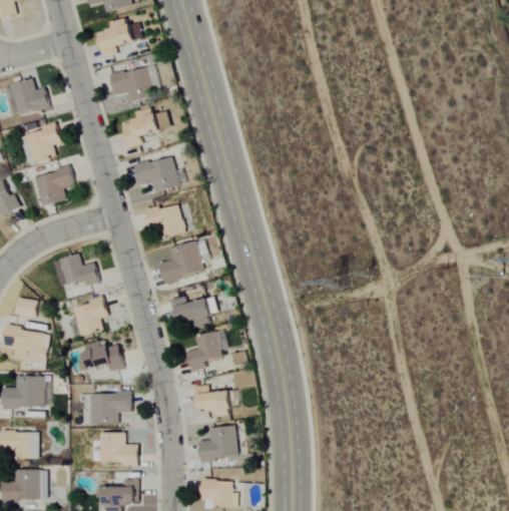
[(101,57),(116,54),(115,45),(141,39),(137,22),(126,24),(125,18),(109,21),(111,30),(96,33),(101,57)]
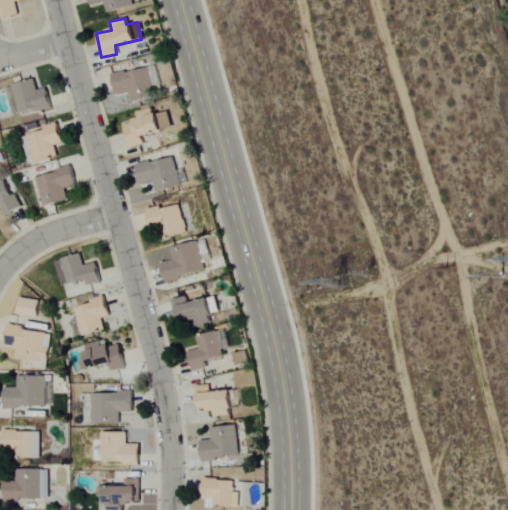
[(109,75),(114,93),(126,90),(129,102),(153,95),(145,65),(109,75)]
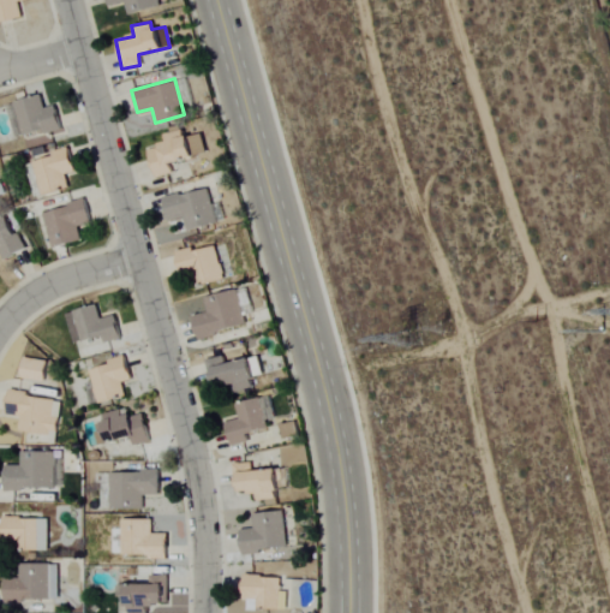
[(59,126),(53,103),(41,107),(37,94),(4,103),(13,138),(59,126)]
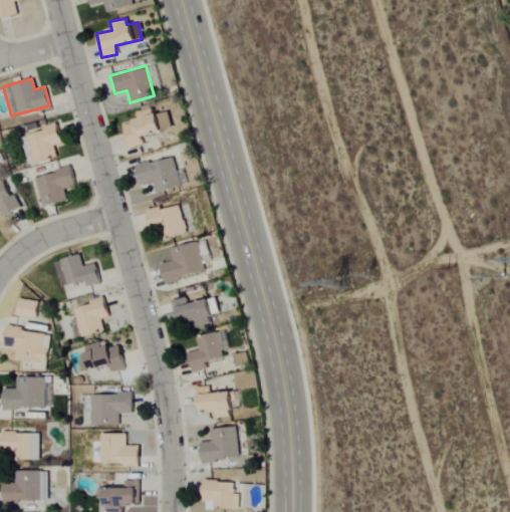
[(121,122),(128,148),(143,144),(141,136),(171,129),(167,110),(153,114),(151,104),(135,108),(138,119),(121,122)]
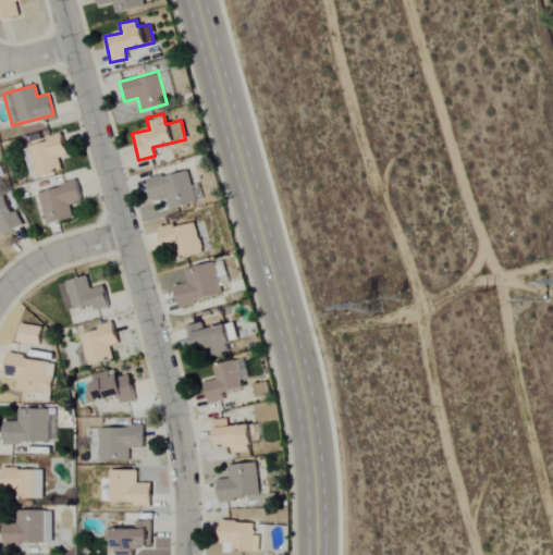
[(33,176),(60,169),(57,158),(66,156),(60,132),(44,136),(45,142),(25,146),(33,176)]
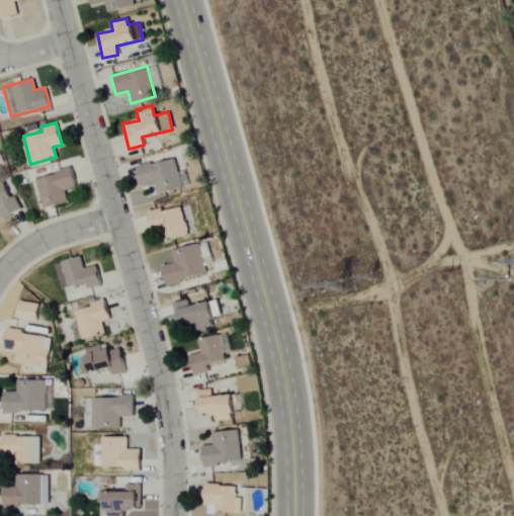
[(185,185),(181,169),(176,170),(172,157),(136,166),(141,185),(153,182),(155,192),(185,185)]
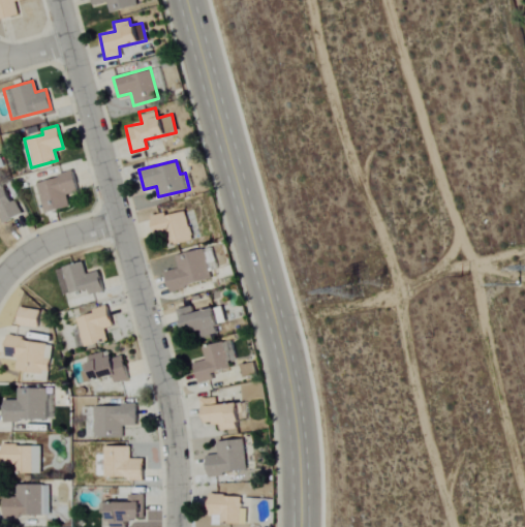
[(76,190),(71,172),(33,182),(41,213),(67,207),(64,193),(76,190)]
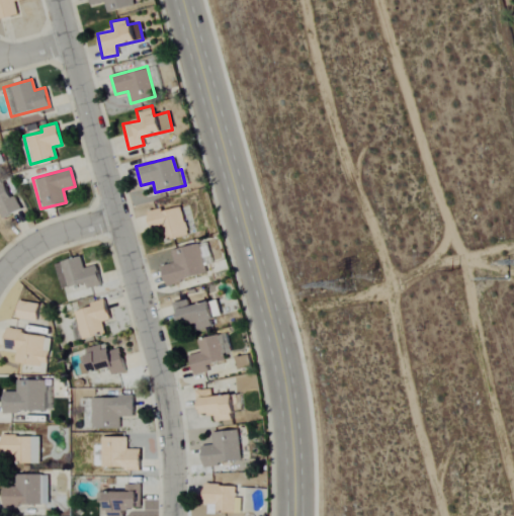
[(4,180),(0,182),(0,218),(18,209),(4,180)]
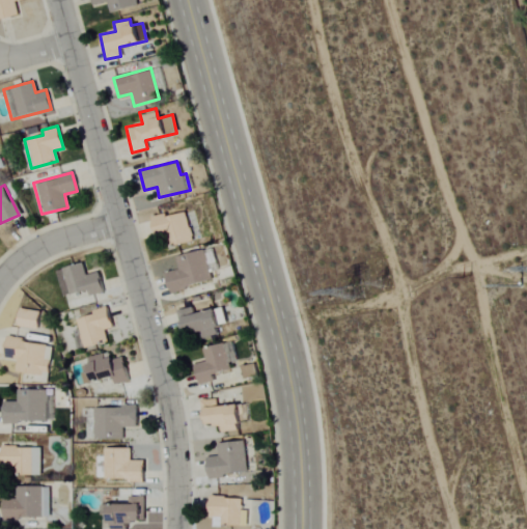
[(155,233),(166,230),(169,245),(191,241),(184,212),(165,216),(164,213),(150,216),(155,233)]
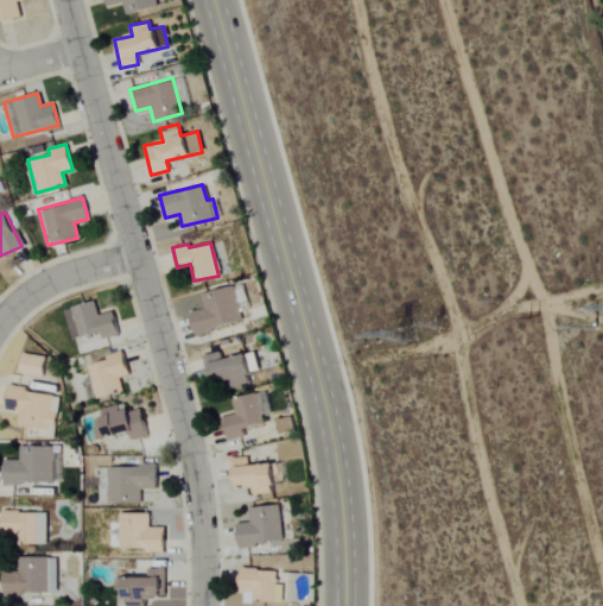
[(241,322),(232,285),(200,294),(203,308),(188,311),(194,334),(241,322)]
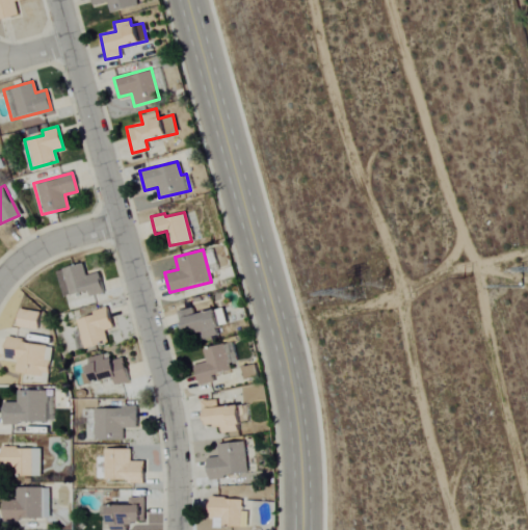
[(102,292),(98,271),(83,274),(82,264),(55,268),(59,295),(87,291),(88,295),(102,292)]
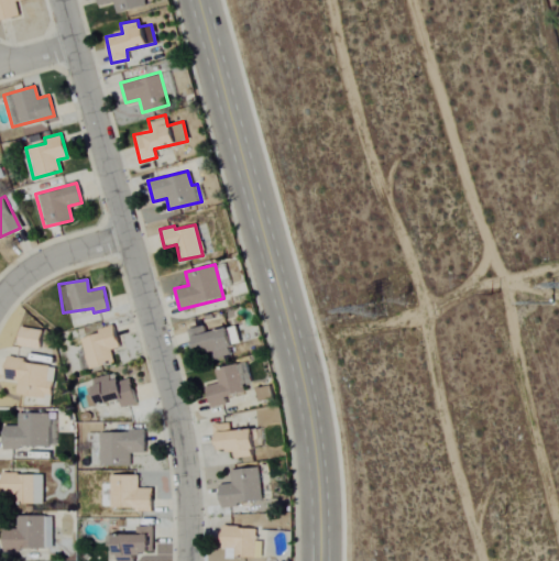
[(78,338),(87,369),(112,362),(109,350),(119,347),(112,323),(97,328),(98,332),(78,338)]
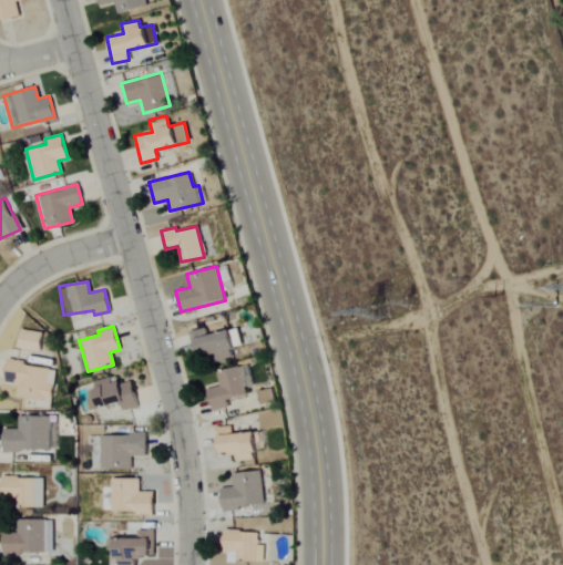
[(205,336),(203,327),(188,331),(196,362),(234,353),(232,346),(236,345),(233,329),(205,336)]
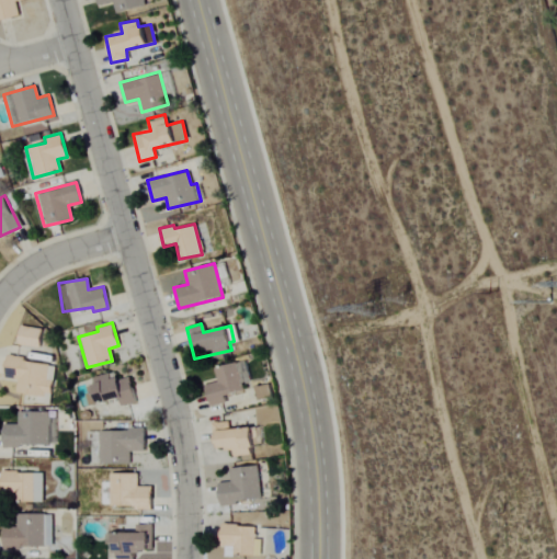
[(42,329),(20,324),(16,343),(38,348),(42,329)]
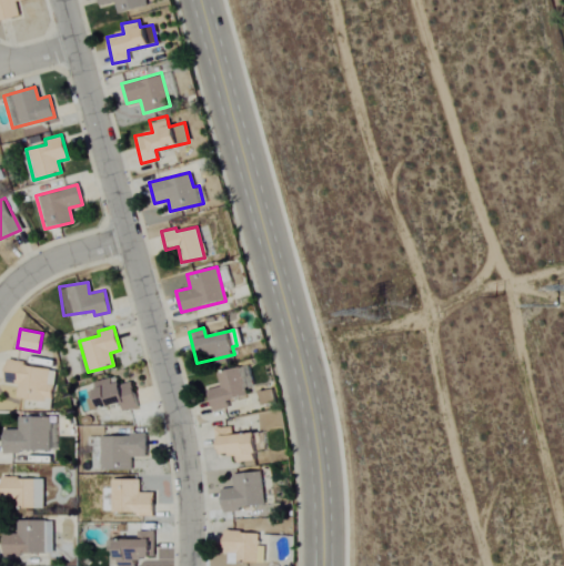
[(3,382),(17,384),(14,397),(39,401),(38,407),(48,408),(51,385),(44,384),(47,366),(6,361),(3,382)]
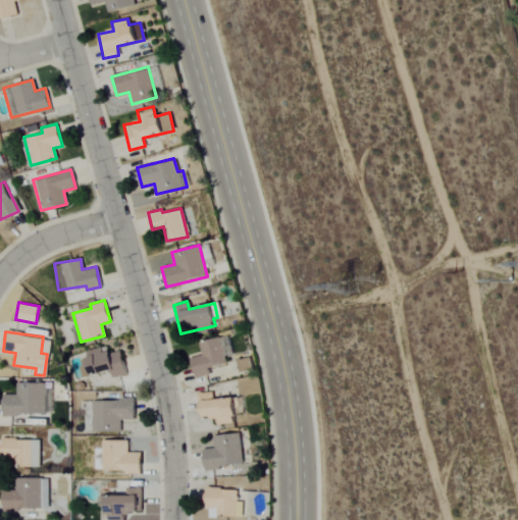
[(195,377),(209,373),(207,368),(224,363),(217,338),(198,343),(201,354),(190,357),(195,377)]
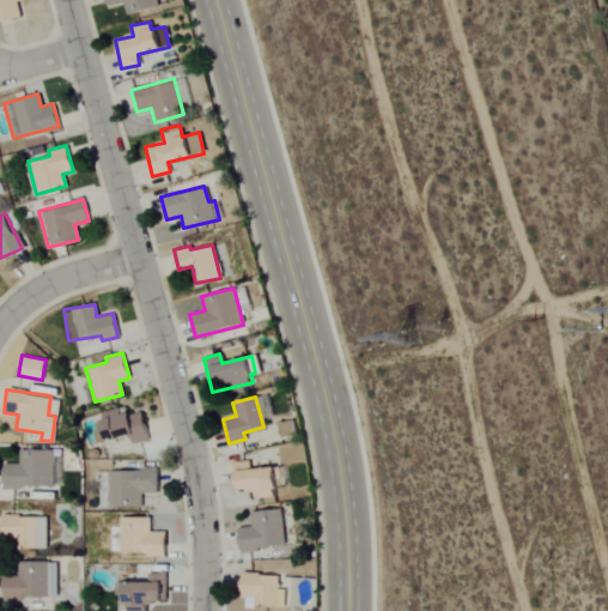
[(99,411),(101,419),(93,421),(98,443),(128,436),(129,442),(147,439),(141,410),(120,415),(119,407),(99,411)]
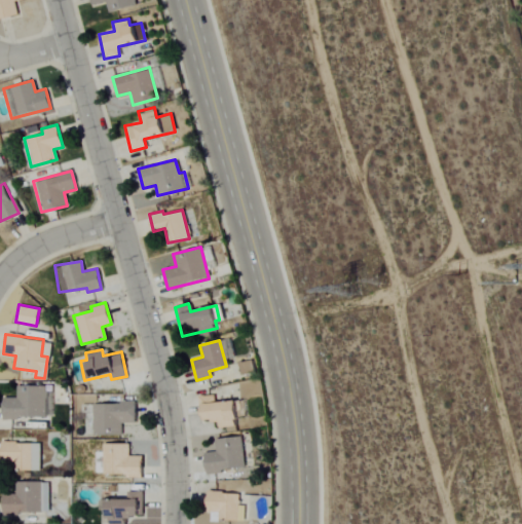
[(251,373),(250,361),(237,363),(239,374),(251,373)]
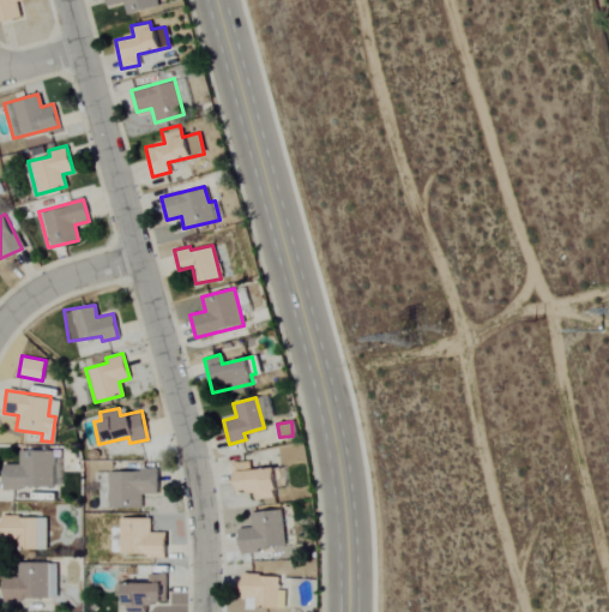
[(2,463),(2,487),(54,487),(54,450),(18,450),(18,463),(2,463)]
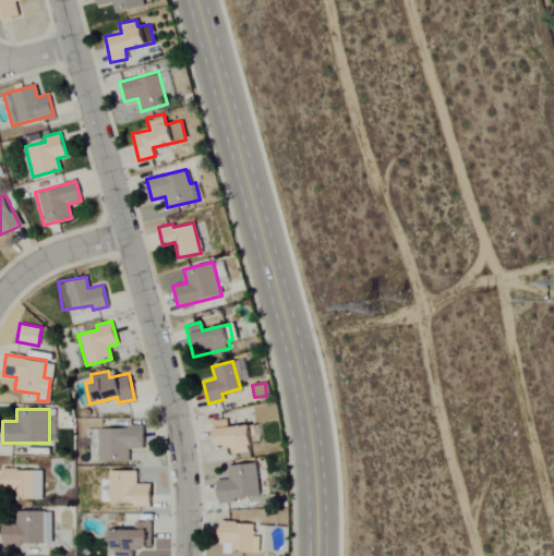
[(211,420),(212,447),(232,446),(232,452),(252,451),(251,425),(227,426),(227,419),(211,420)]
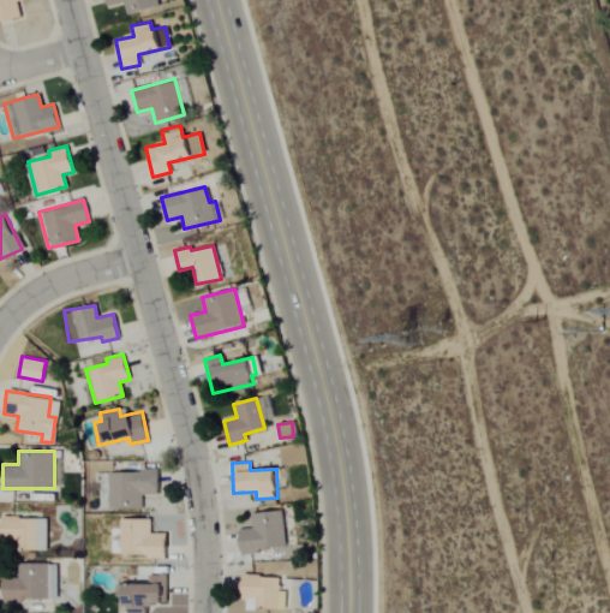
[(106,507),(139,507),(139,494),(156,494),(157,470),(107,470),(106,507)]
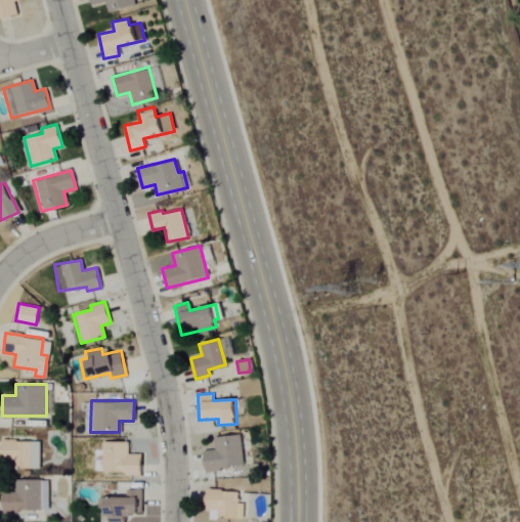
[(242,467),(240,435),(213,437),(214,449),(203,450),(205,470),(242,467)]
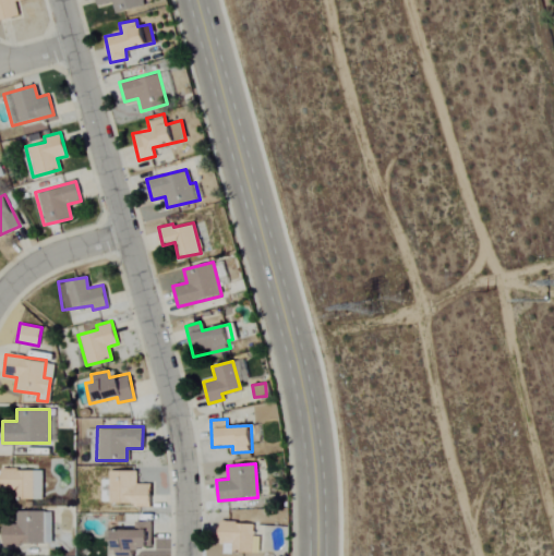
[(41,470),(0,469),(0,490),(13,490),(13,498),(40,498),(41,470)]
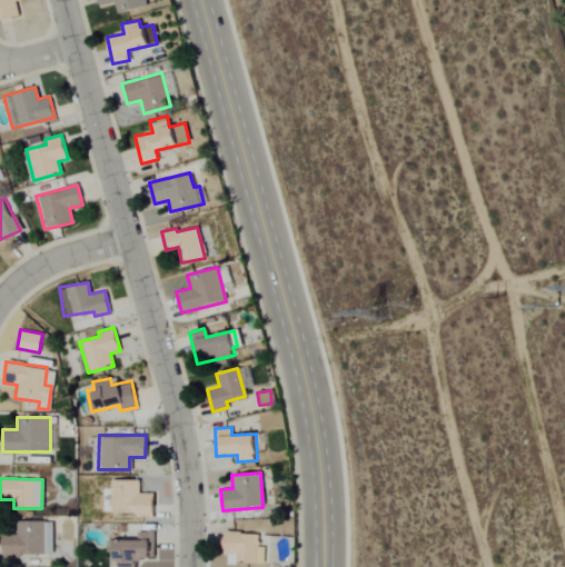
[(152,515),(152,493),(138,493),(138,480),(108,479),(107,514),(152,515)]
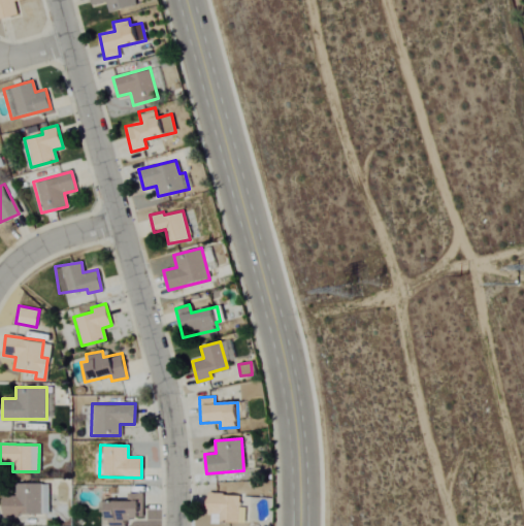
[(39,483),(14,483),(14,496),(2,496),(2,515),(39,515),(39,483)]
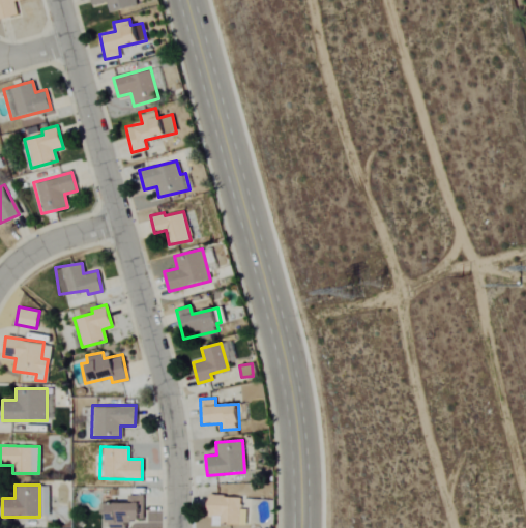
[(142,495),(126,495),(127,502),(101,503),(101,522),(108,521),(108,527),(126,527),(126,520),(142,520),(142,495)]
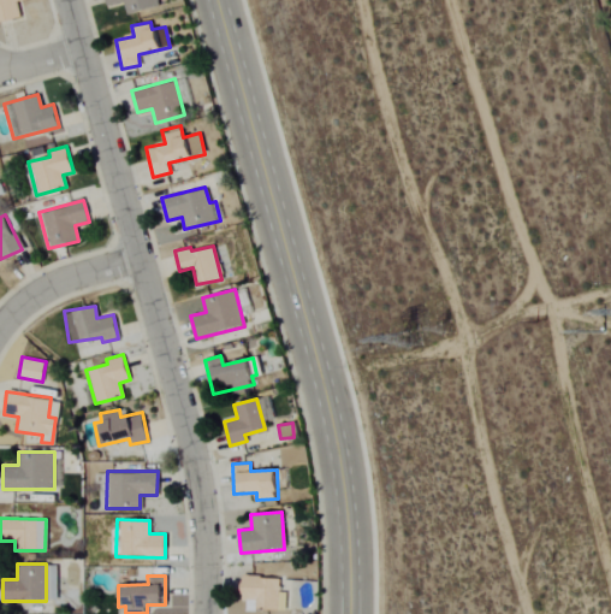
[(242,609),(277,610),(278,577),(243,576),(242,609)]
